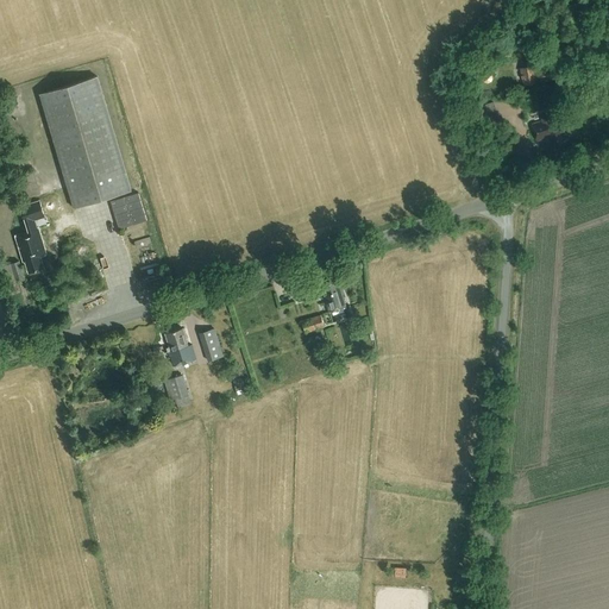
[(538,70),(540,82),(564,77),(562,66),(558,66),(557,61),(544,64),(545,69),(538,70)]
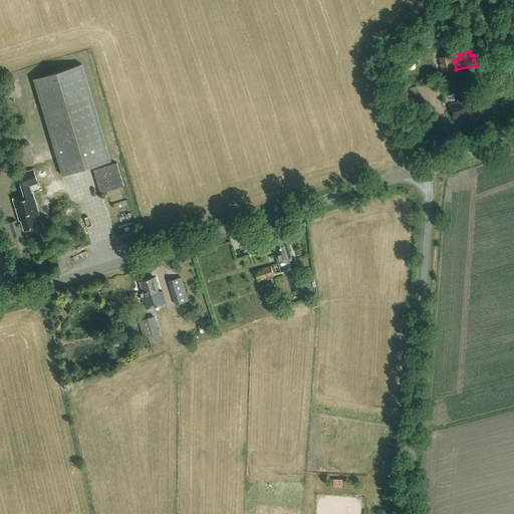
[(439,57),(442,72),(454,69),(451,54),(447,55),(446,53),(443,53),(444,56),(439,57)]
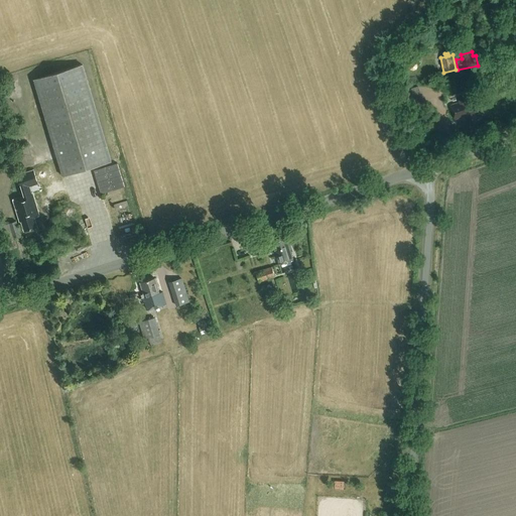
[(61,175),(111,161),(82,66),(33,80),(61,175)]
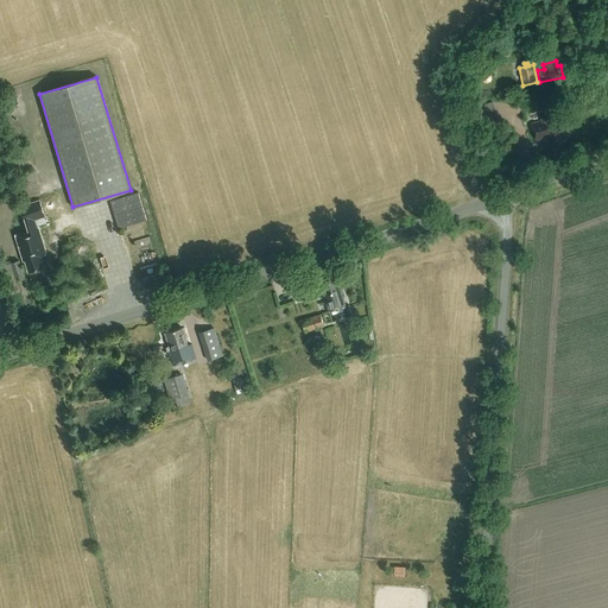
[(495,109),(476,115),(479,124),(486,121),(498,118),(495,109)]
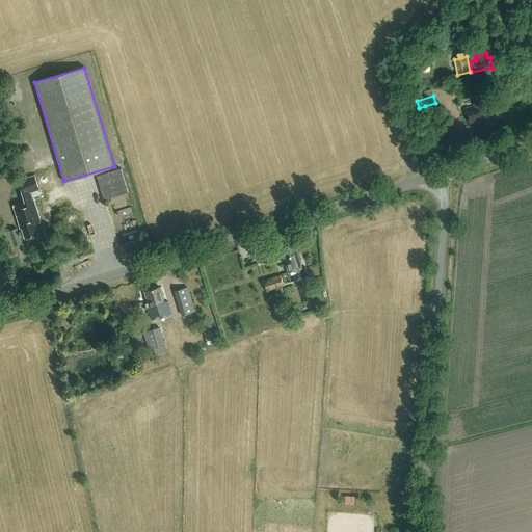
[(494,116),(488,99),(474,103),(474,105),(464,107),(469,123),(481,118),(483,125),(491,123),(490,117),(494,116)]
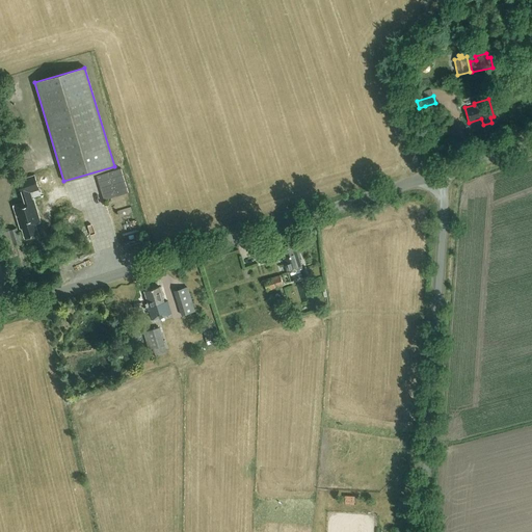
[(24,174),(35,169),(29,151),(18,154),(24,174)]
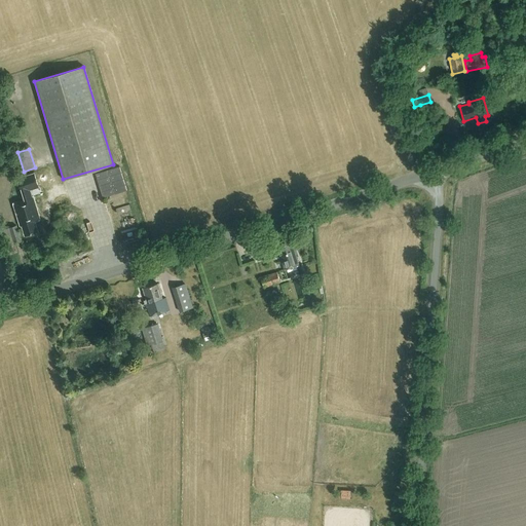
[(102,197),(126,190),(119,166),(95,174),(102,197)]
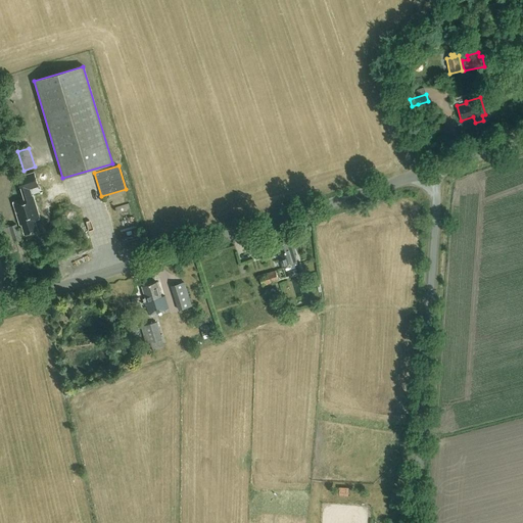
[(39,219),(32,196),(31,196),(28,189),(38,186),(34,173),(17,177),(21,191),(22,190),(26,198),(12,202),(19,225),(20,224),(24,234),(37,230),(34,220),(39,219)]
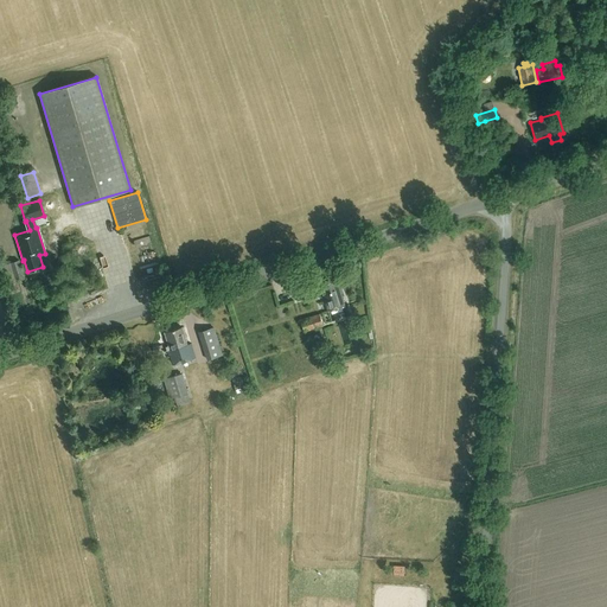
[(37,281),(43,296),(57,292),(52,276),(37,281)]
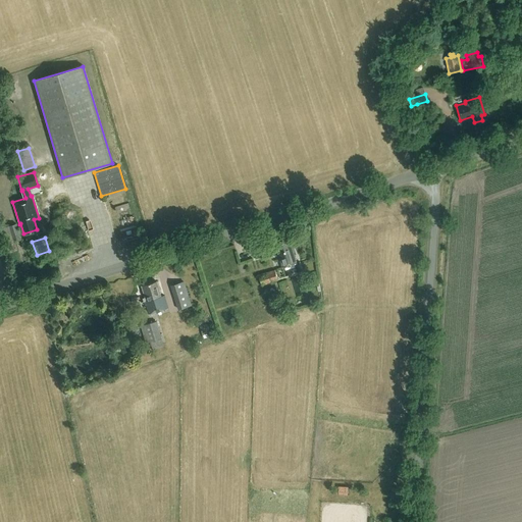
[(281,267),(296,263),(290,244),(286,245),(286,242),(277,245),(279,252),(277,253),(281,267)]
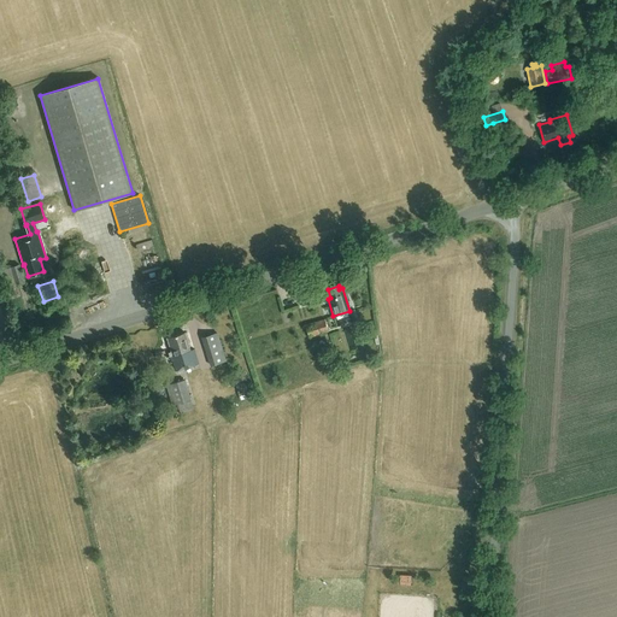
[(310,338),(329,331),(324,318),(306,324),(310,338)]
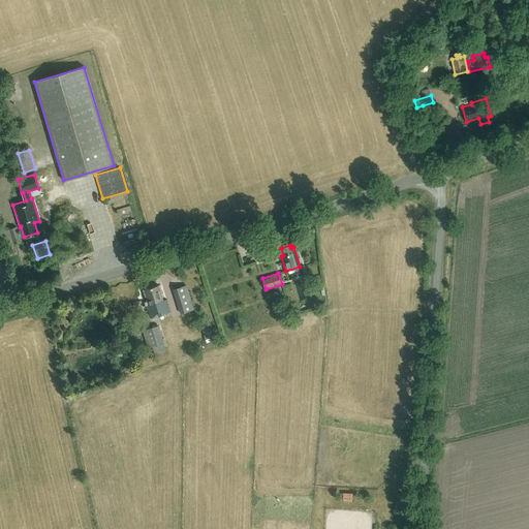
[(150,317),(169,311),(166,299),(162,300),(158,284),(143,289),(146,302),(144,302),(145,306),(147,305),(150,317)]
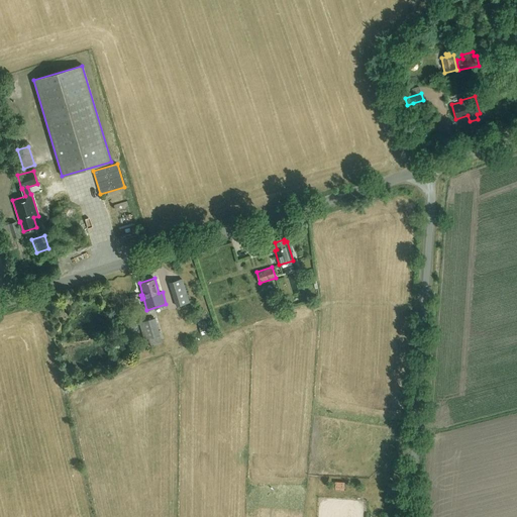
[(176,306),(188,302),(181,279),(169,283),(176,306)]
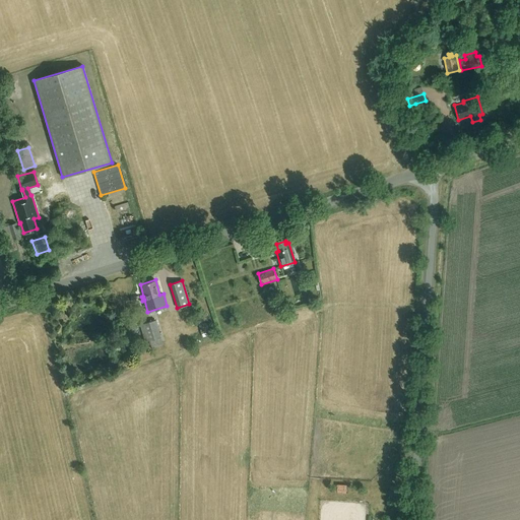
[(164,345),(156,320),(140,325),(145,342),(150,341),(152,348),(164,345)]
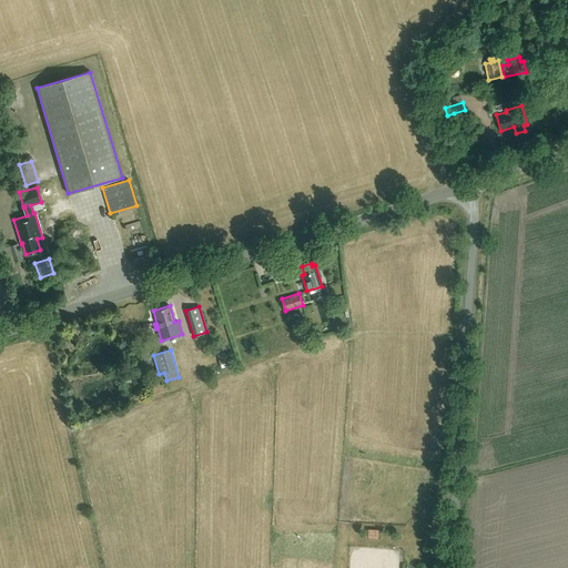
[(217,355),(221,368),(230,366),(225,353),(217,355)]
